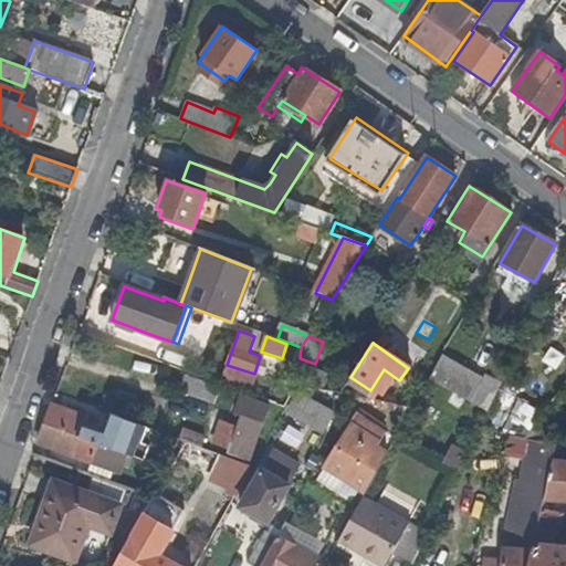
[(428,379),(486,413),(506,375),(489,366),(486,370),(446,347),(428,379)]
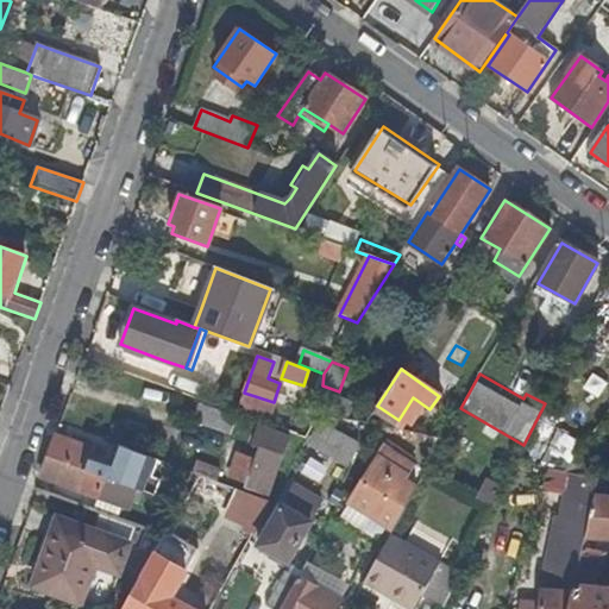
[(353,407),(321,396),(320,410),(349,419),(353,407)]
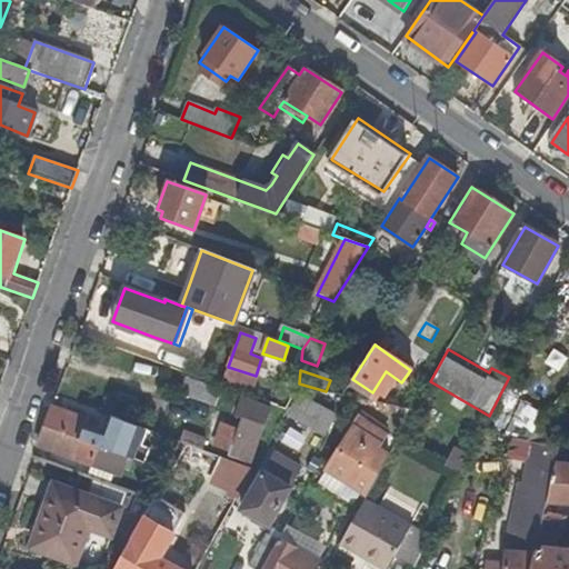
[(221,389),(187,377),(181,393),(215,406),(221,389)]
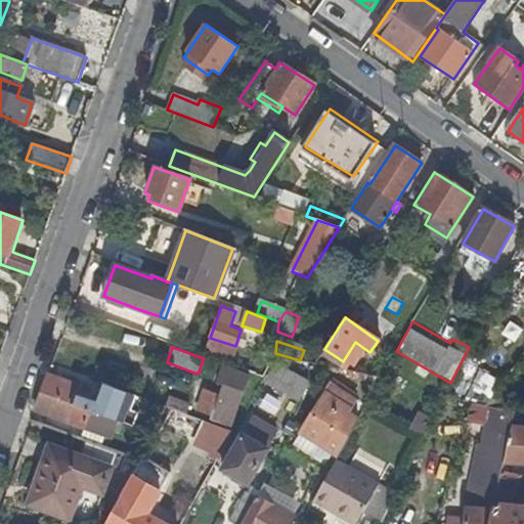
[(274,363),(268,375),(301,393),(307,382),(274,363)]
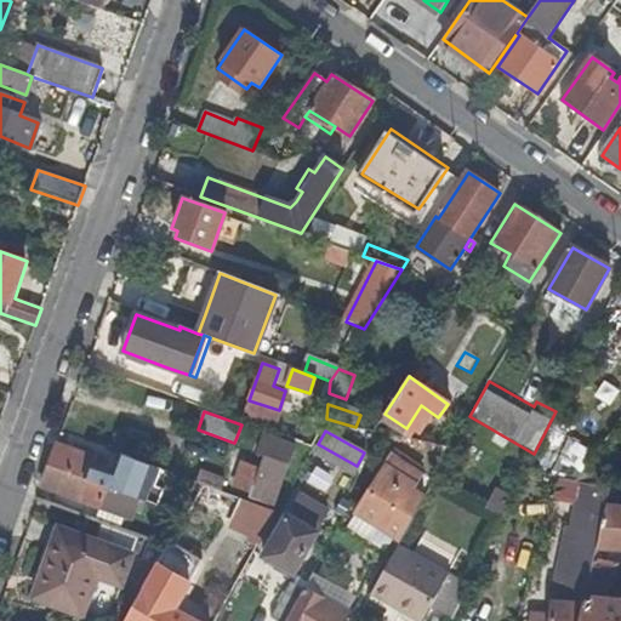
[(548,446),(543,476),(554,477),(575,482),(592,457),(556,433),(548,446)]
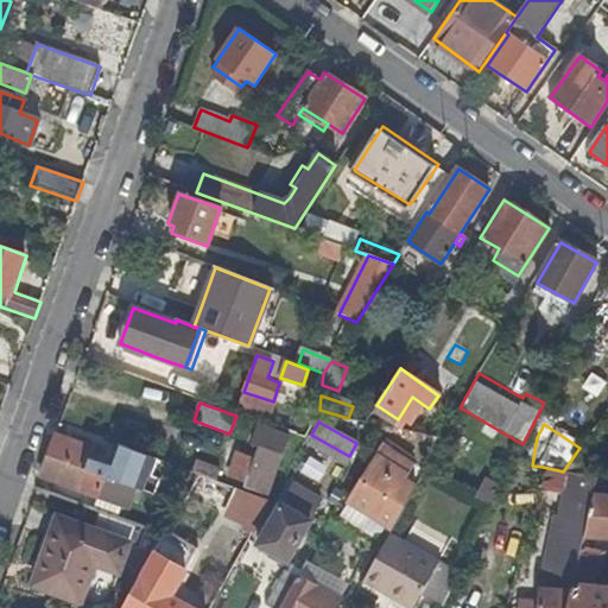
[(258,457),(239,451),(232,475),(248,481),(247,486),(270,493),(290,436),(260,425),(254,444),(261,447),(258,457)]
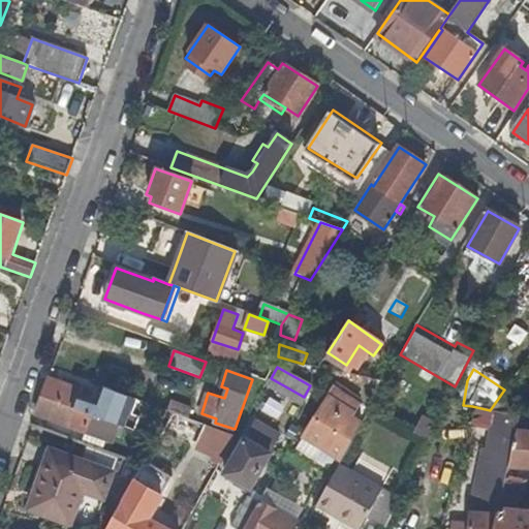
[(301,403),(304,397),(271,378),(267,384),(301,403)]
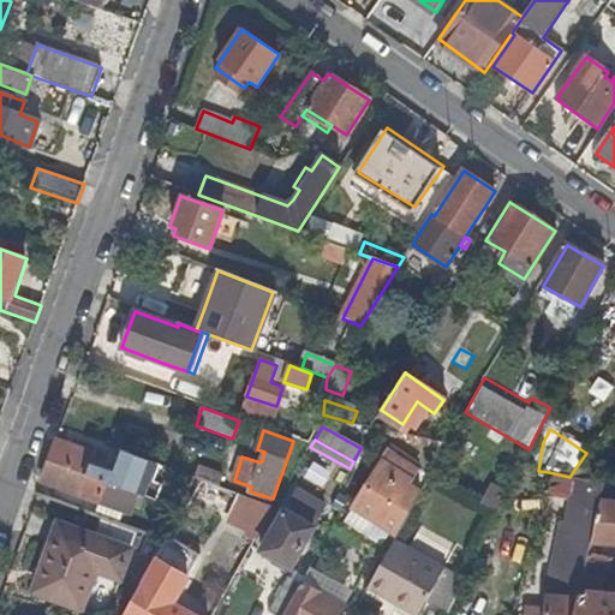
[(42,482),(99,502),(102,495),(130,505),(135,493),(138,494),(142,495),(145,483),(138,481),(112,471),(89,463),(91,454),(57,442),(42,482)]
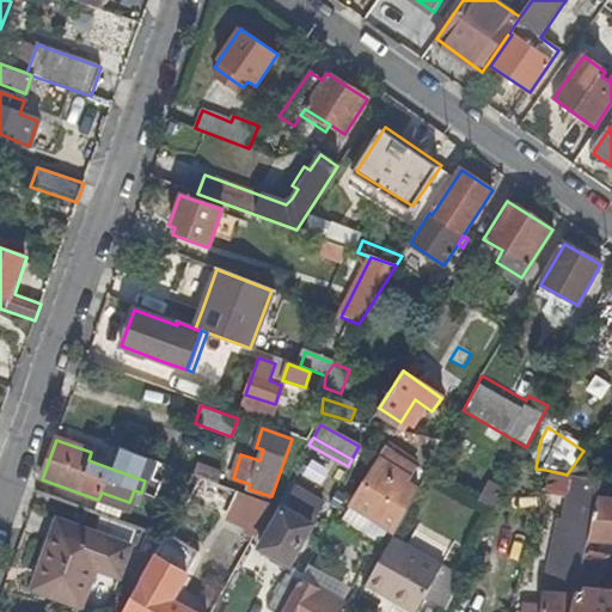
[(138,478),(145,458),(118,448),(111,469),(138,478)]
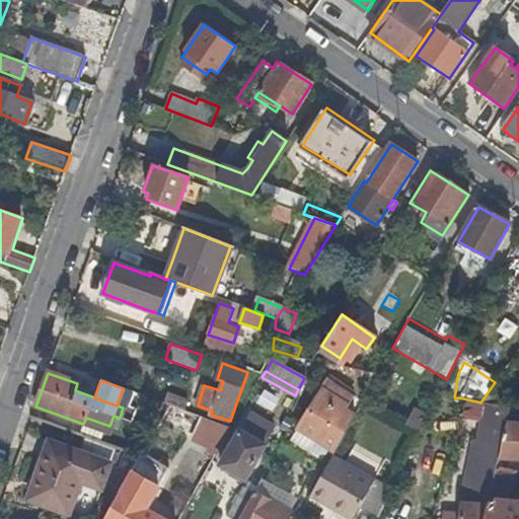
[(360,404),(325,383),(298,430),(335,451),(360,404)]
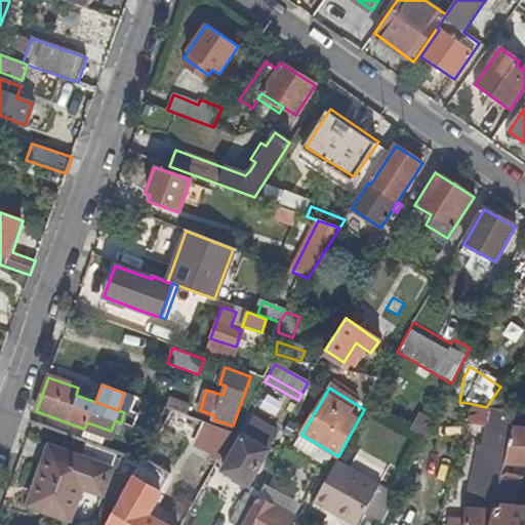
[(168,397),(165,405),(185,412),(188,404),(168,397)]
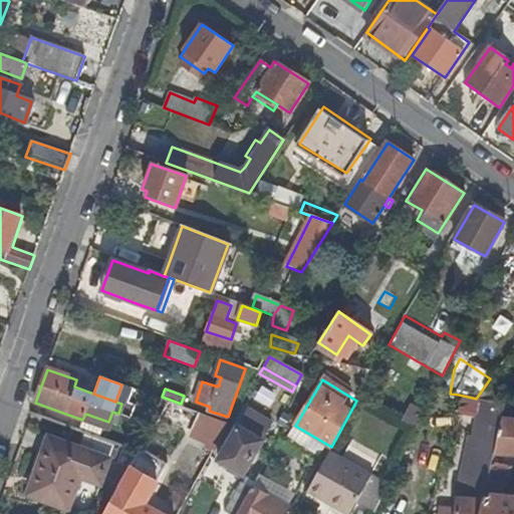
[(439,513),(481,513),(493,463),(495,454),(502,419),(505,404),(476,399),(459,395),(457,411),(479,415),(475,437),(471,436),(468,448),(478,450),(470,484),(468,499),(458,498),(457,510),(440,508),(439,513)]
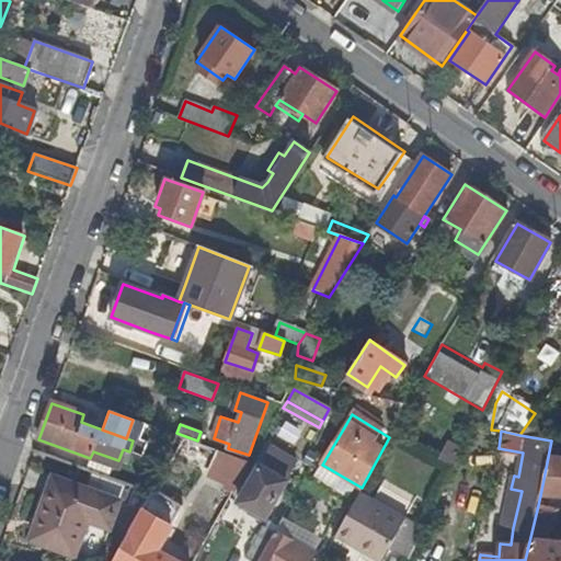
[(437,460),(453,469),(461,453),(446,444),(437,460)]
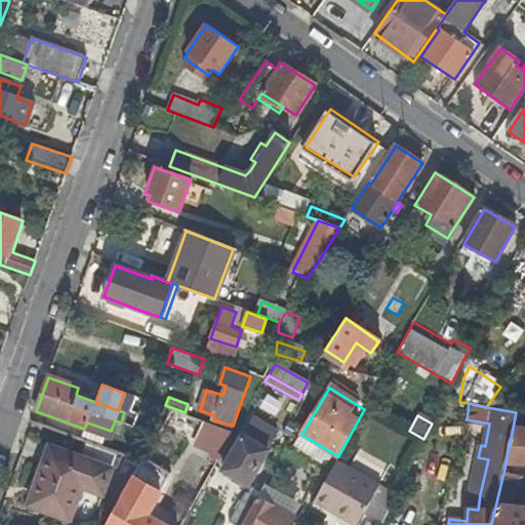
[(277,434),(249,419),(221,470),(234,477),(233,480),(244,486),(246,484),(248,485),(277,434)]
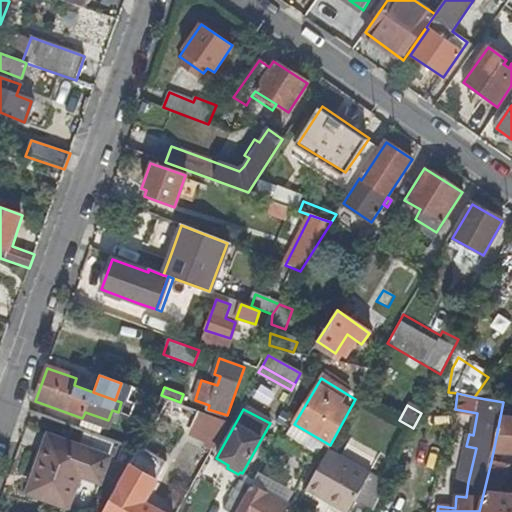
[(82,418),(78,428),(82,430),(98,435),(101,427),(108,429),(115,411),(112,410),(108,420),(85,412),(82,418)]
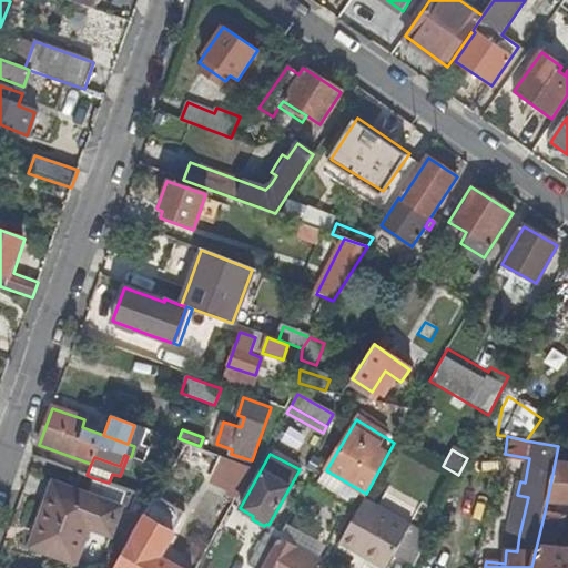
[(223,459),(209,484),(217,489),(243,467),(223,459)]
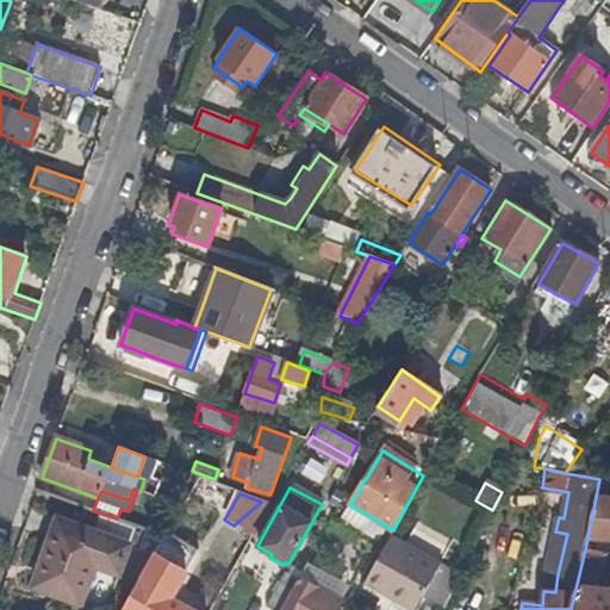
[(571,609),(609,609),(609,497),(596,497),(587,539),(609,539),(609,587),(593,587),(590,584),(603,572),(607,554),(585,549),(571,609)]
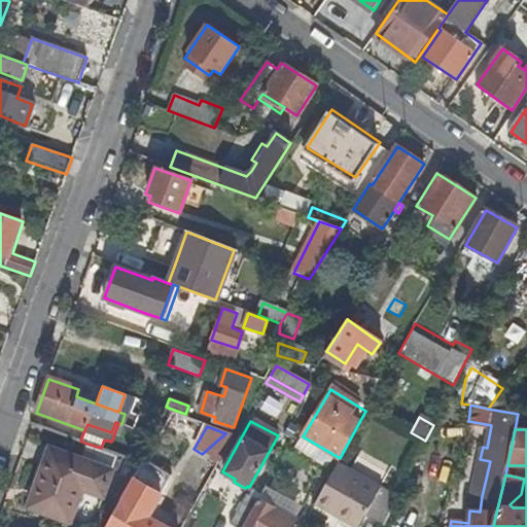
[(51,446),(29,507),(82,526),(92,526),(104,496),(113,468),(79,456),(51,446)]
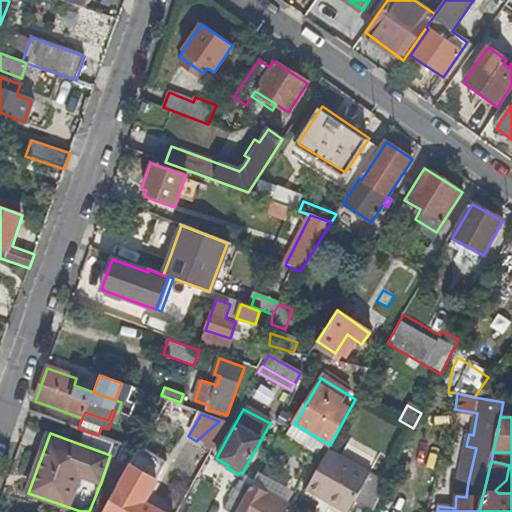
[(143,449),(117,495),(112,495),(102,511),(147,511),(143,509),(146,504),(168,464),(143,449)]
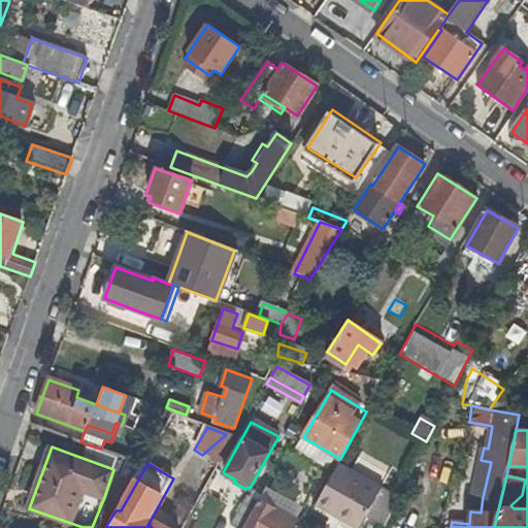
[(398,499),(336,465),(315,504),(357,527),(364,515),(385,526),(398,499)]
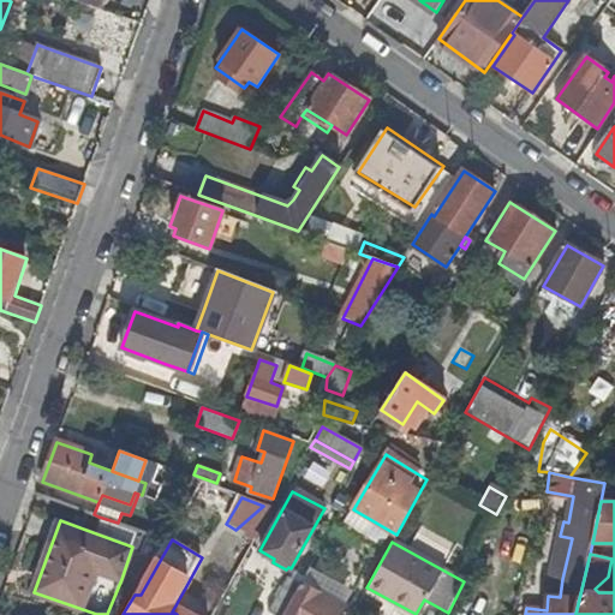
[(294,571),(286,586),(296,591),(302,581),(305,575),(294,571)]
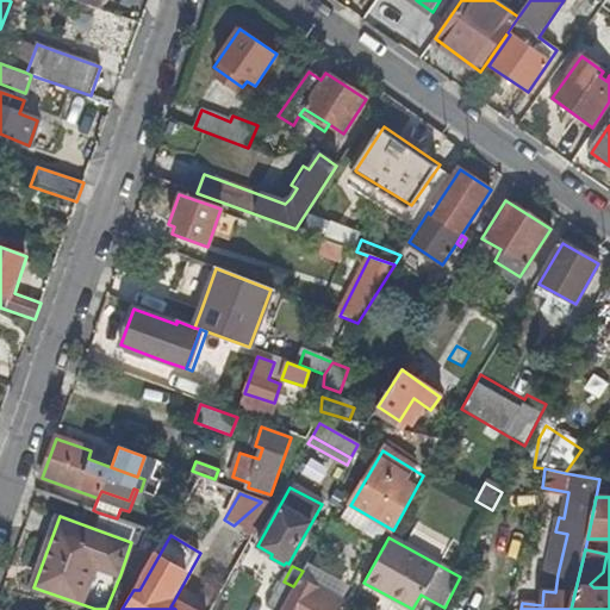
[(335,609),(341,601),(299,577),(293,586),(280,609),(335,609)]
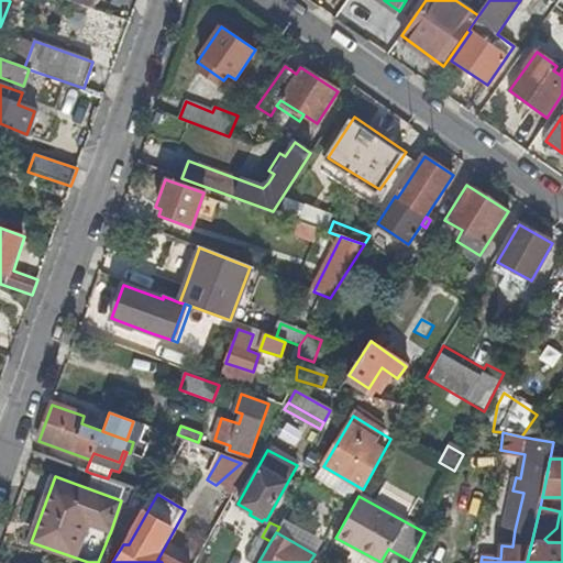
[(244,558),(254,562),(258,562),(271,541),(262,537),(258,533),(244,558)]
